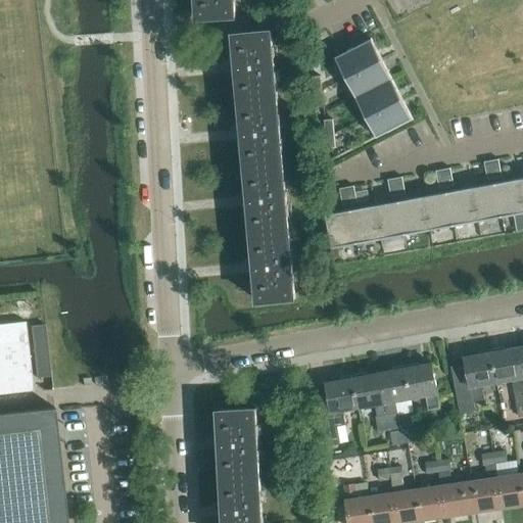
[(235,16),(234,0),(197,0),(198,18),(235,16)]
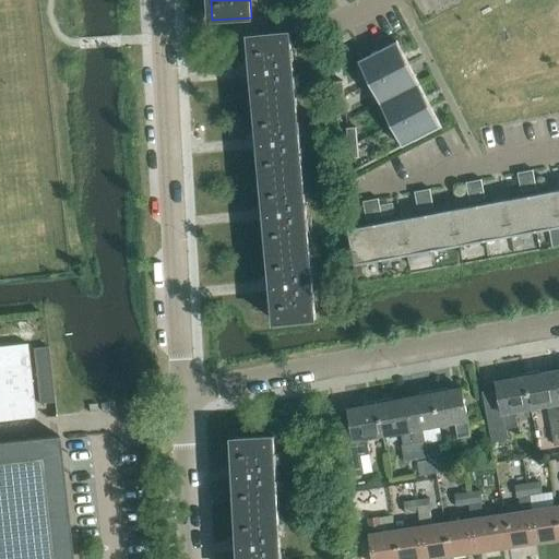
[(250,36),(257,107),(296,104),(289,32),(250,35),(250,36)]
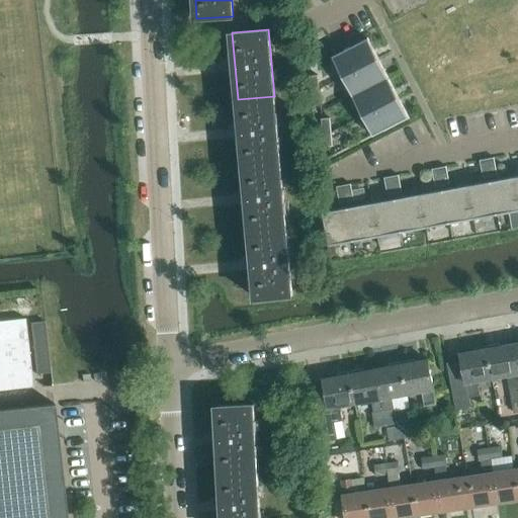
[(378,58),(367,37),(332,56),(342,76),(378,58)]
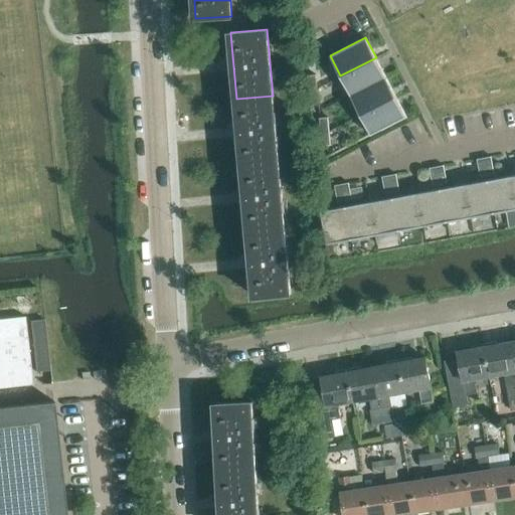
[(386,77),(376,57),(340,75),(350,95),(386,77)]
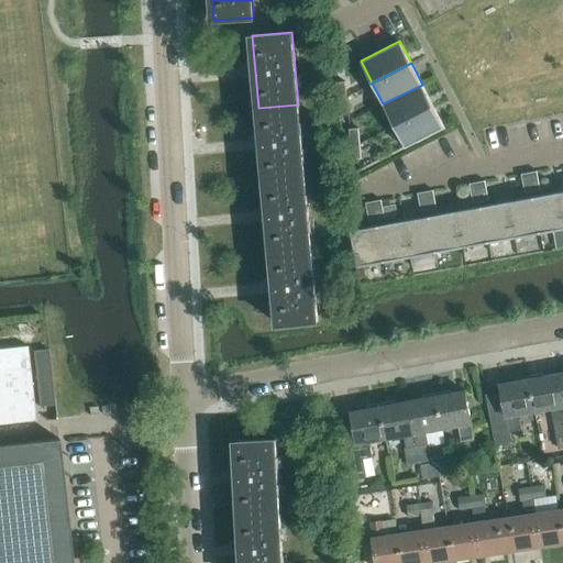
[(335,79),(337,95),(346,94),(345,78),(335,79)]
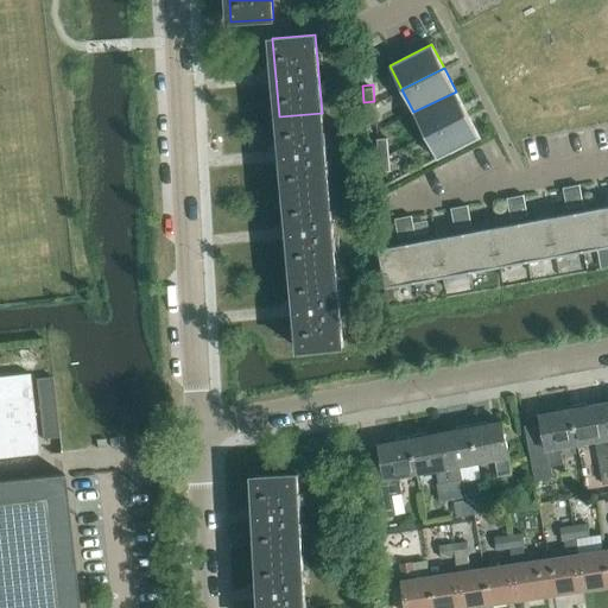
[(468,114),(456,92),(413,112),(425,135),(468,114)]
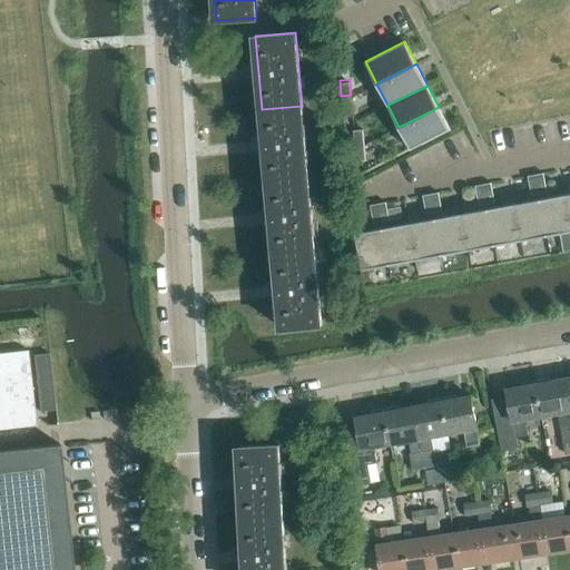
[(352,110),(351,95),(341,96),(342,111),(352,110)]
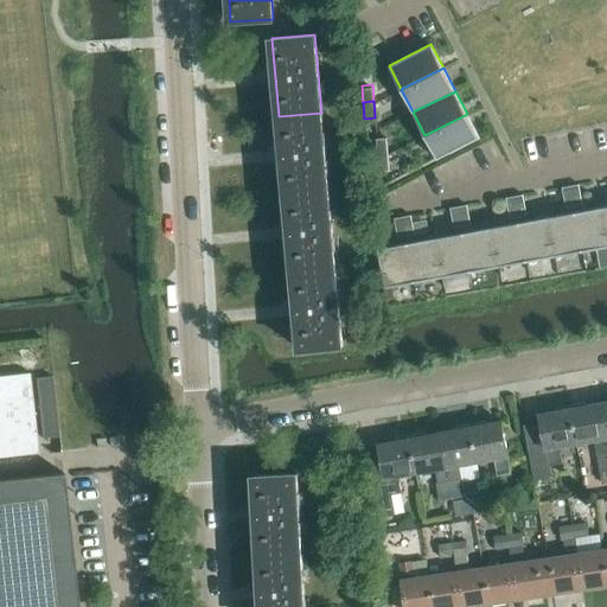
[(328,191),(321,113),(279,116),(286,195),(328,191)]
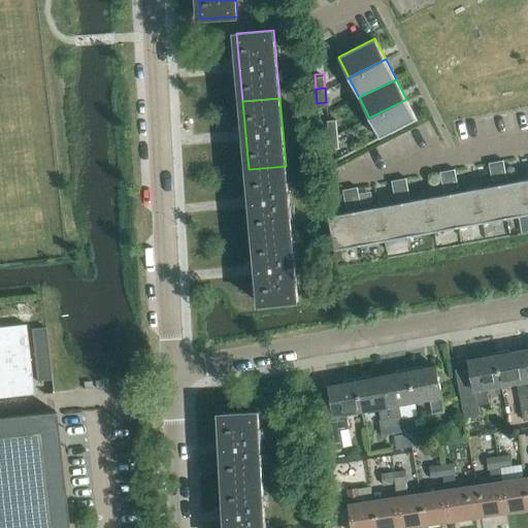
[(417,120),(410,108),(406,99),(369,118),(370,118),(381,138),(417,120)]
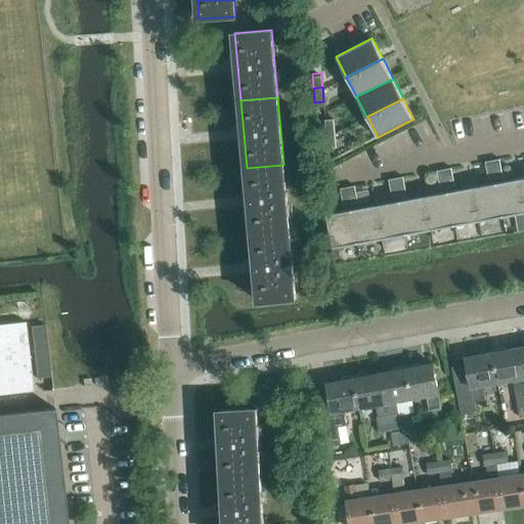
[(324,118),(326,133),(335,132),(334,117),(324,118)]
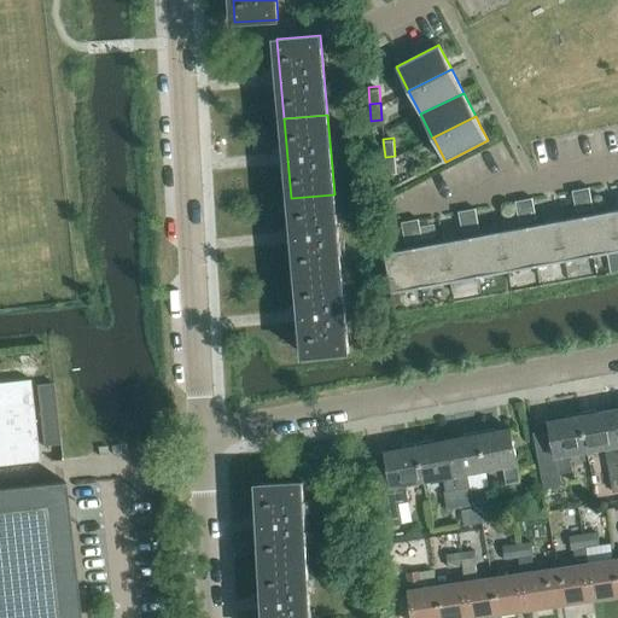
[(396,174),(395,156),(385,157),(386,174),(396,174)]
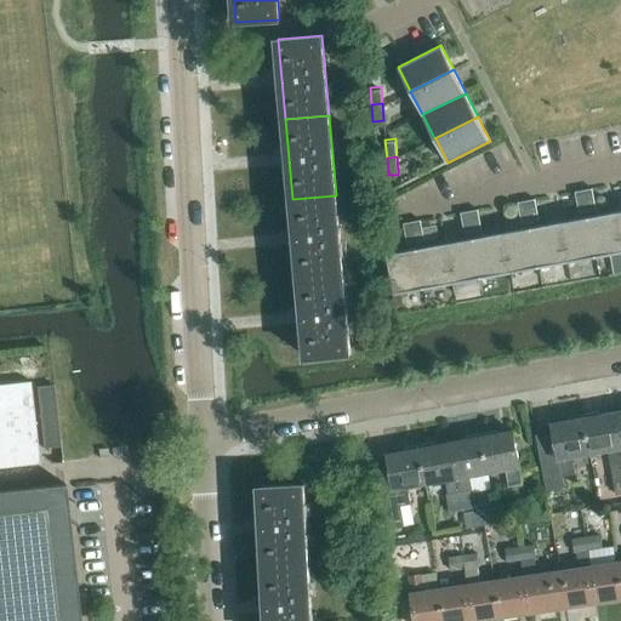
[(596,209),(592,188),(584,191),(587,210),(596,209)]
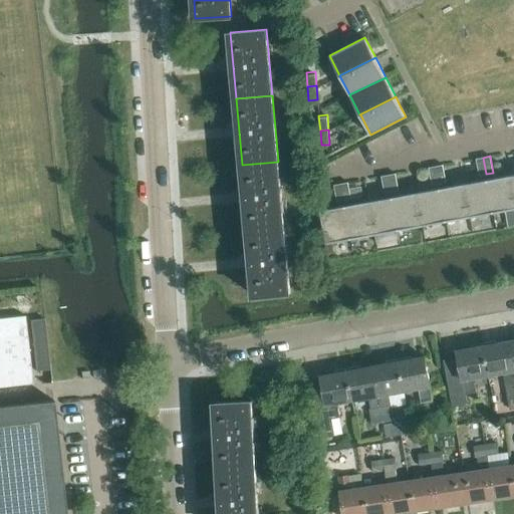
[(486,174),(483,158),(476,159),(479,175),(486,174)]
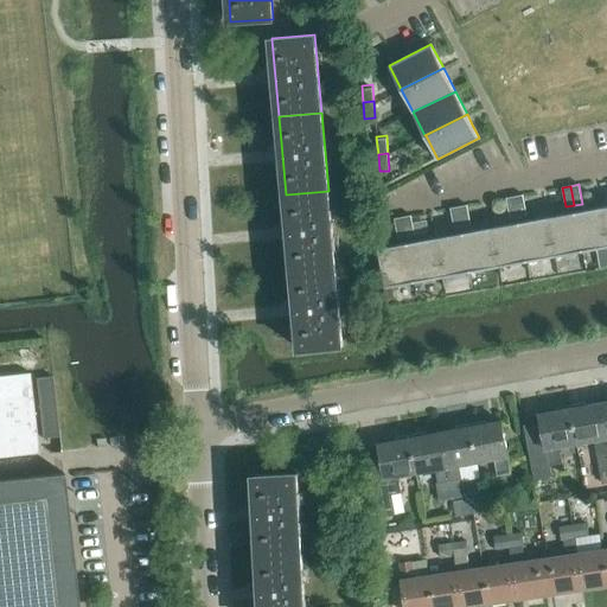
[(336,268),(328,191),(286,195),(293,273),(336,268)]
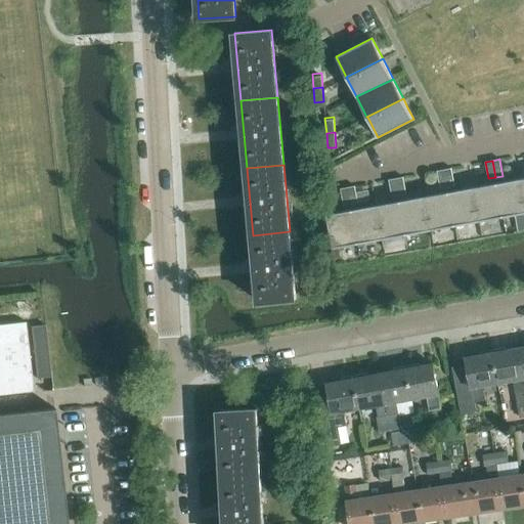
[(454,184),(451,168),(444,169),(447,186),(454,184)]
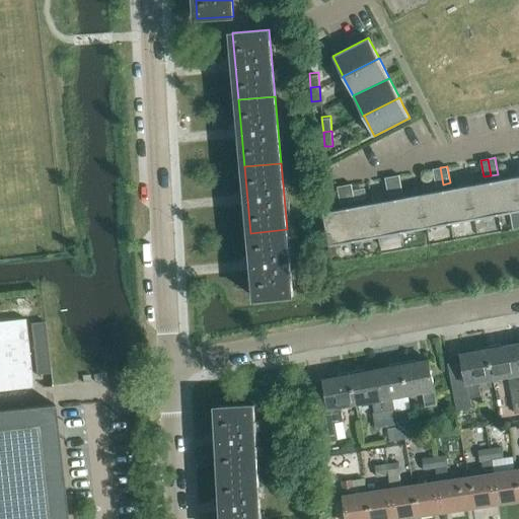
[(443,184),(440,167),(433,169),(436,186),(443,184)]
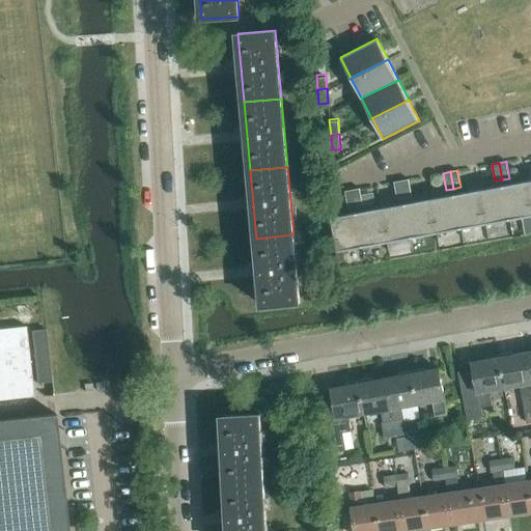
[(412,196),(409,179),(401,180),(404,197),(412,196)]
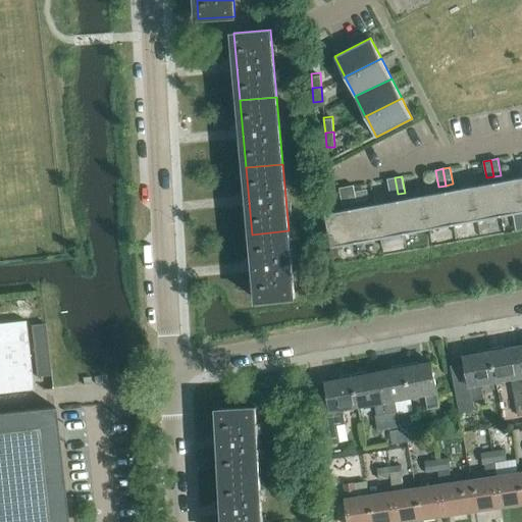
[(398,194),(395,177),(387,178),(390,196),(398,194)]
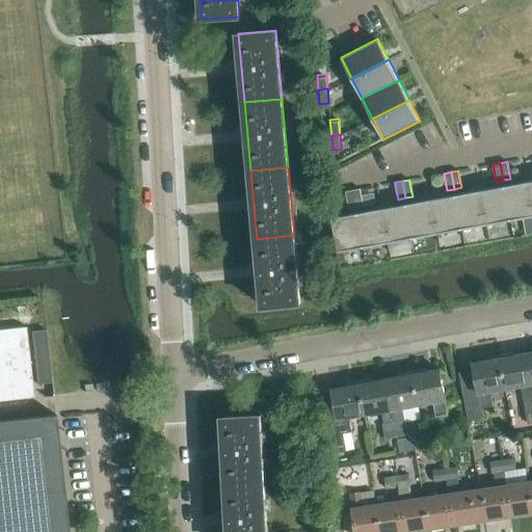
[(531,217),(531,197),(529,183),(504,187),(510,220),(511,221),(531,217)]
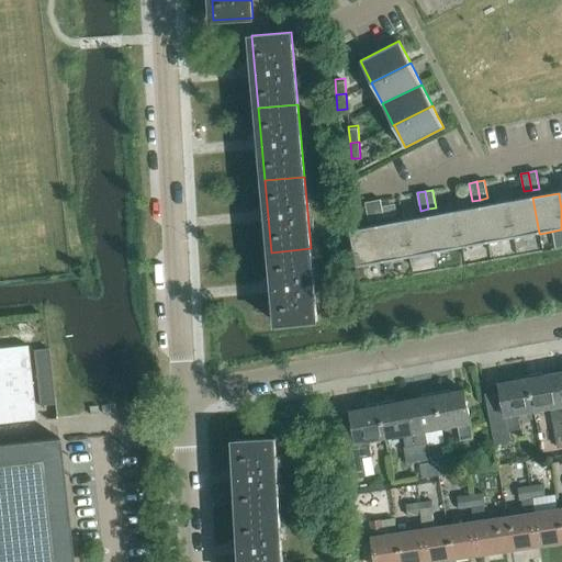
[(532,198),(532,197),(506,202),(507,203),(513,237),(539,233),(532,198)]
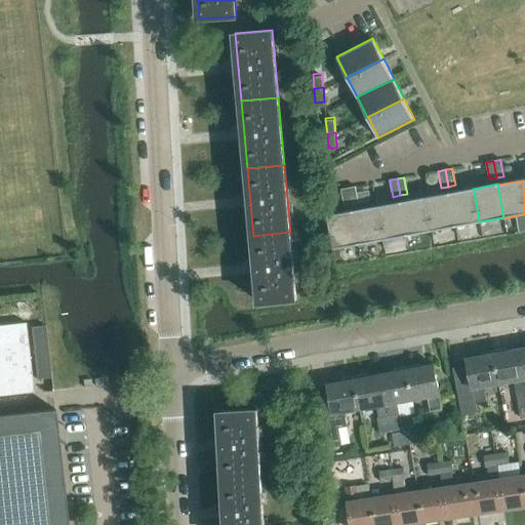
[(358,203),(355,186),(348,188),(351,204),(358,203)]
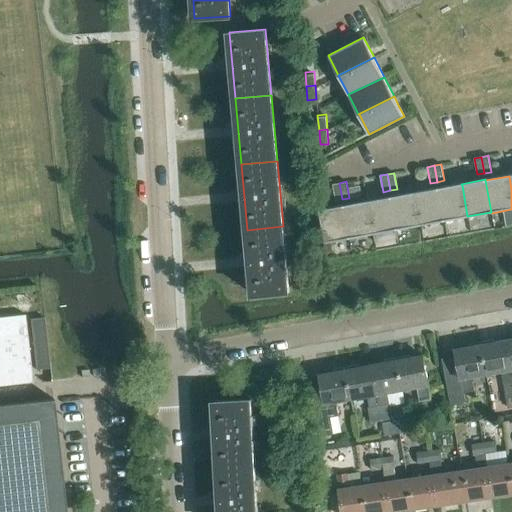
[(342,199),(339,183),(332,184),(335,200),(342,199)]
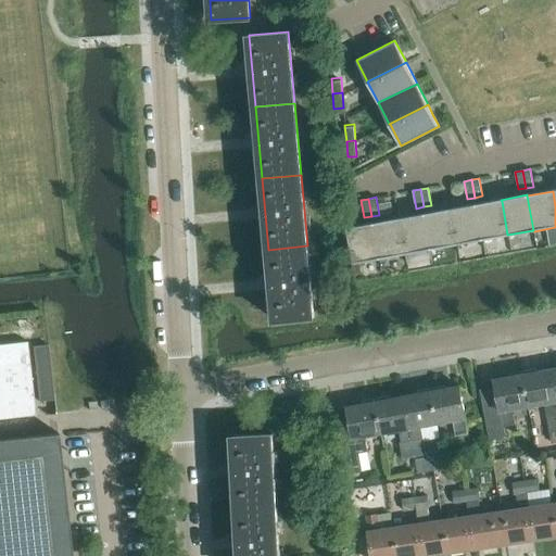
[(507,235),(502,201),(476,205),(482,241),(508,237),(507,235)]
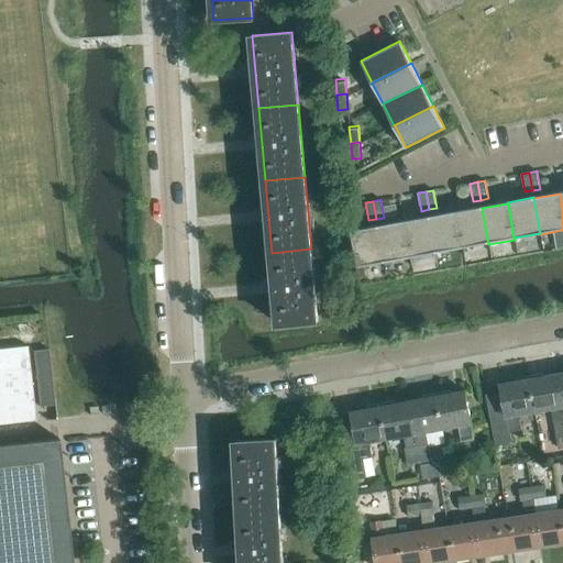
[(488,244),(482,208),(455,213),(462,250),(488,244)]
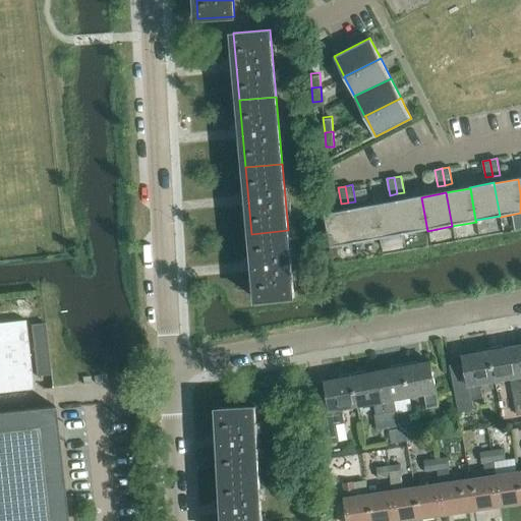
[(427,231),(421,197),(397,201),(404,235),(427,231)]
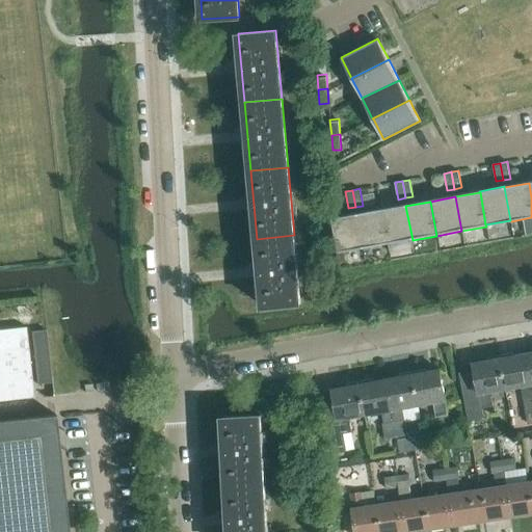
[(413,240),(405,206),(381,210),(388,244),(413,240)]
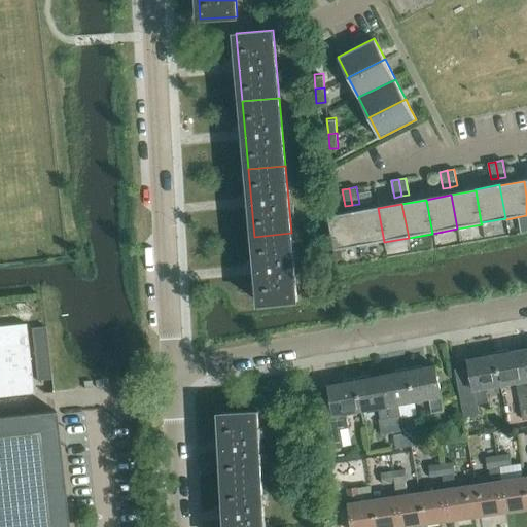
[(384,242),(378,208),(353,213),(359,245),(359,247),(384,242)]
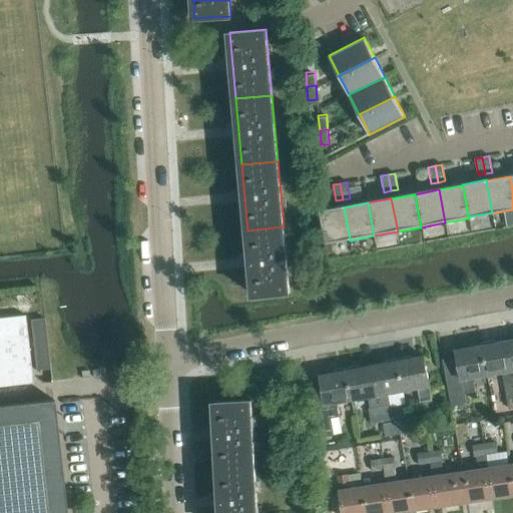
[(344,207),(344,205),(320,210),(326,243),(350,238),(344,207)]
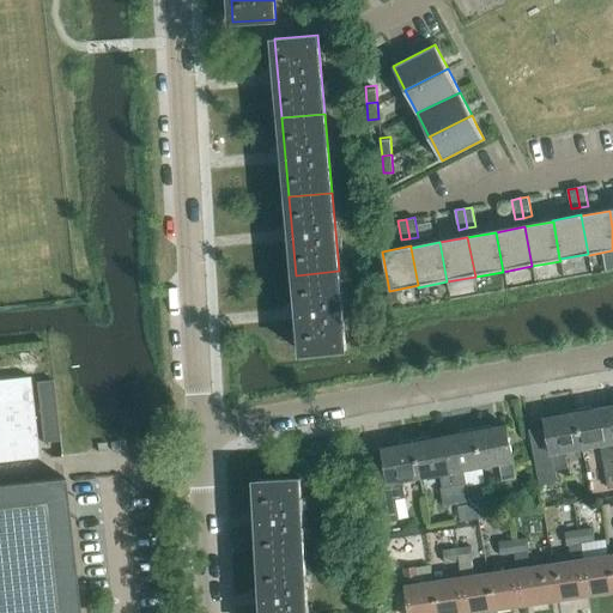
[(346,350),(339,271),(296,275),(303,353),(346,350)]
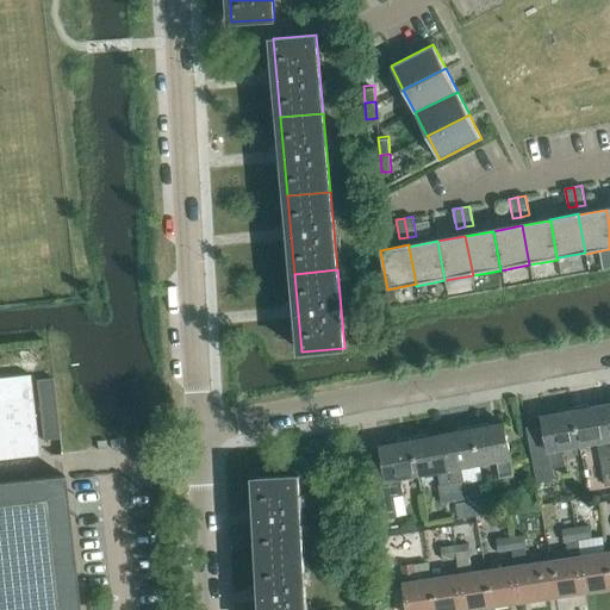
[(0,459),(38,455),(30,374),(0,377),(0,459)]
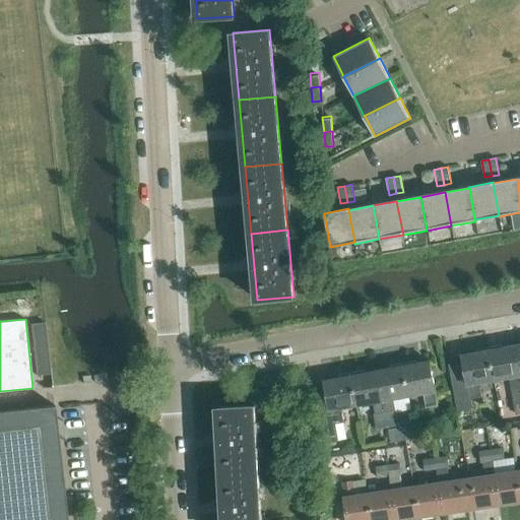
[(49,376),(43,324),(29,325),(35,378),(49,376)]
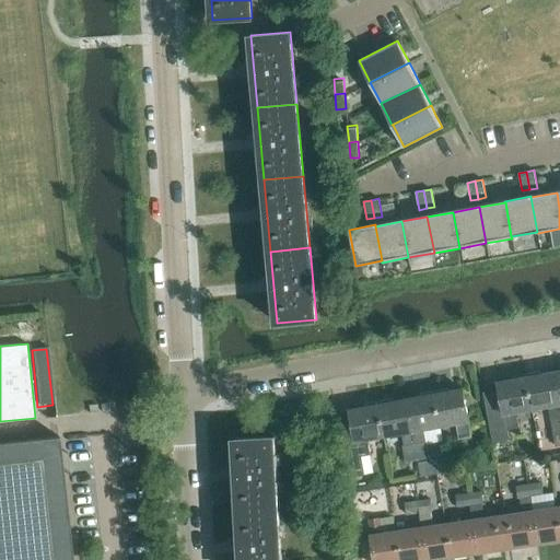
[(559,433),(559,405),(553,372),(540,375),(539,372),(525,374),(532,409),(548,406),(553,434),(559,433)]
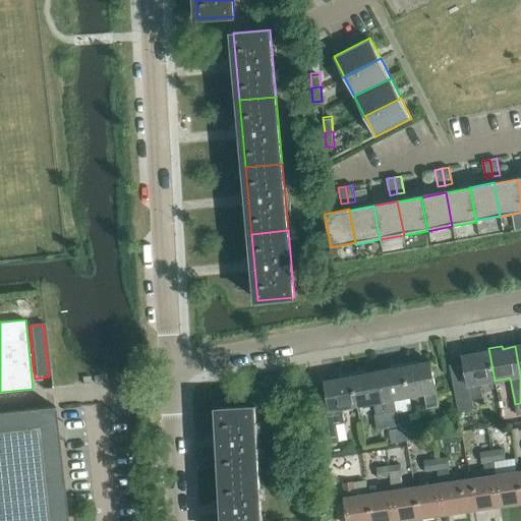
[(495,381),(488,348),(475,351),(476,353),(462,356),(467,381),(453,383),(458,412),(474,409),(472,399),(482,398),(479,383),(495,381)]
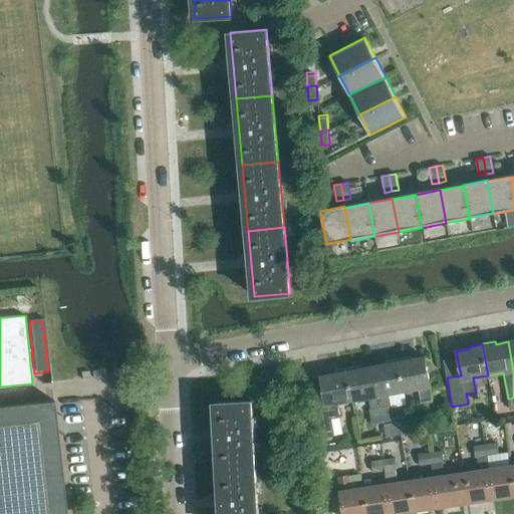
[(411,356),(398,358),(404,391),(419,388),(422,402),(432,400),(430,386),(425,356),(412,359),(411,356)]
